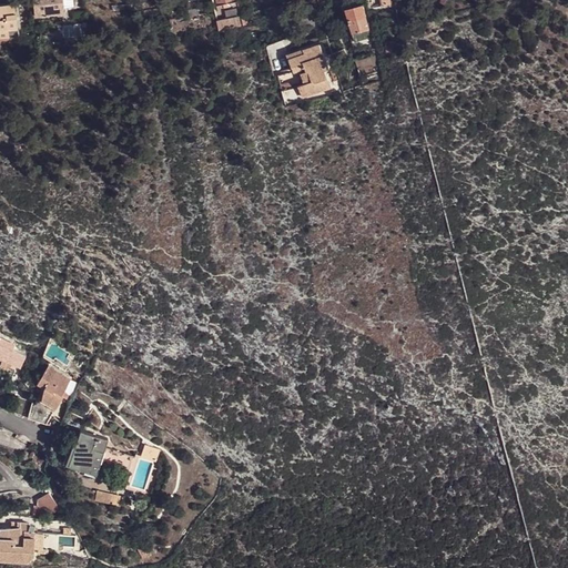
[(63,13),(62,0),(32,0),(34,17),(63,13)]
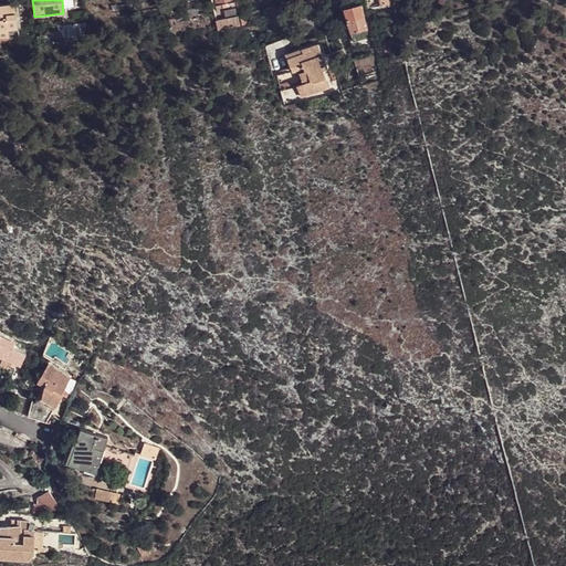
[(380,0),(384,10),(394,7),(391,0),(380,0)]
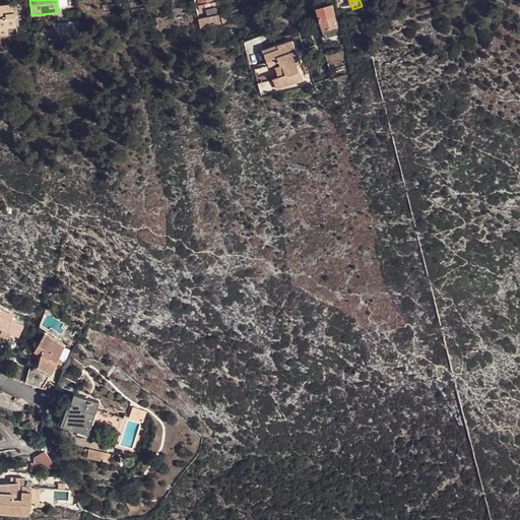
[(0,4),(0,28),(21,26),(16,2),(0,4)]
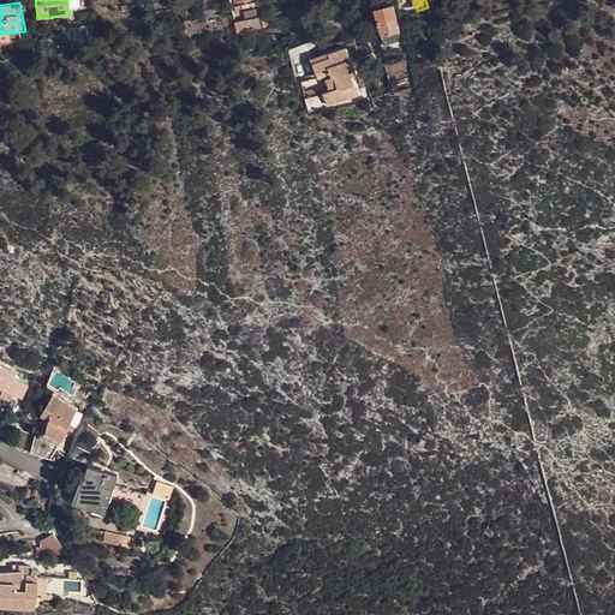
[(395,7),(378,11),(384,39),(402,35),(395,7)]
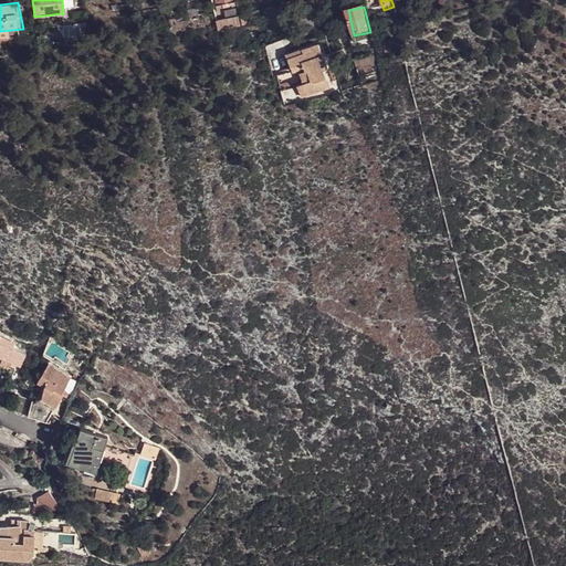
[(190,11),(192,20),(202,18),(200,9),(190,11)]
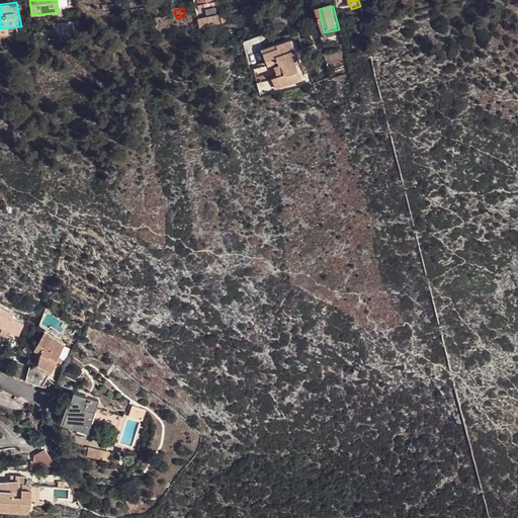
[(0,28),(0,35),(21,33),(21,26),(0,28)]
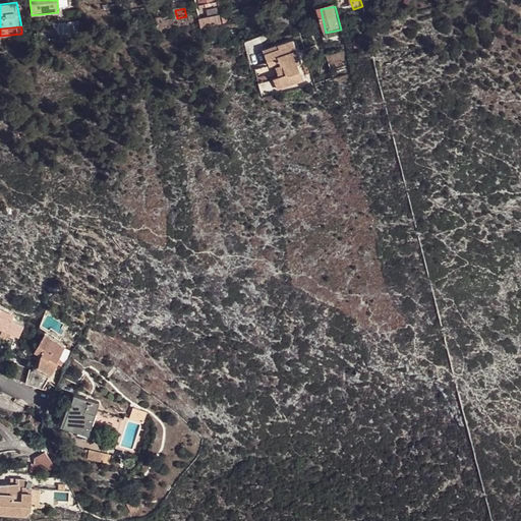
[(341,30),(326,33),(327,40),(342,36),(341,30)]
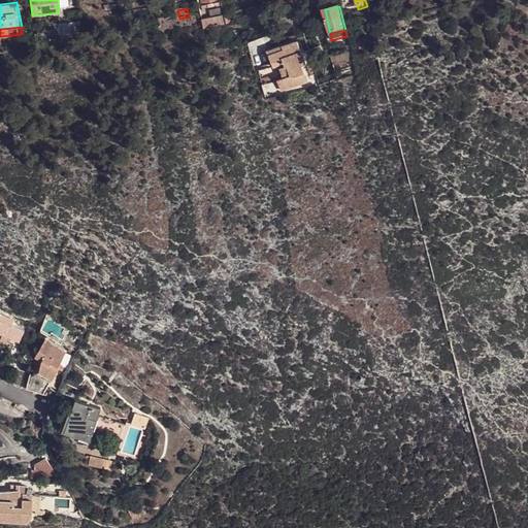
[(371,41),(368,40),(360,41),(362,51),(370,50),(371,41)]
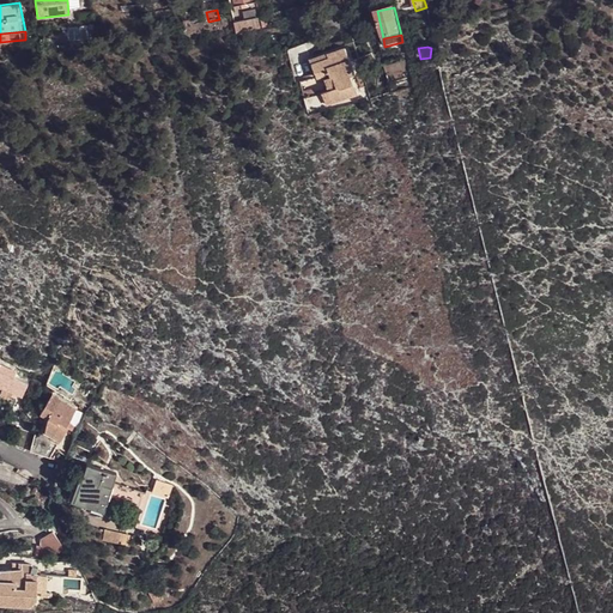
[(345,48),(310,59),(317,80),(323,78),(325,80),(331,78),(328,68),(350,60),(345,48)]
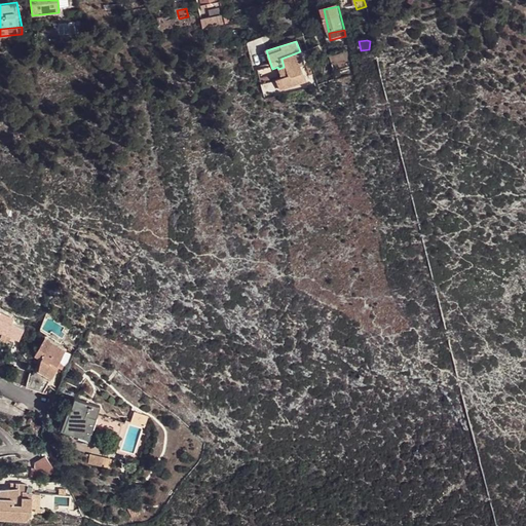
[(284,67),(278,69),(283,79),(276,81),(280,91),(307,82),(301,66),(304,65),(300,51),(282,59),(284,67)]
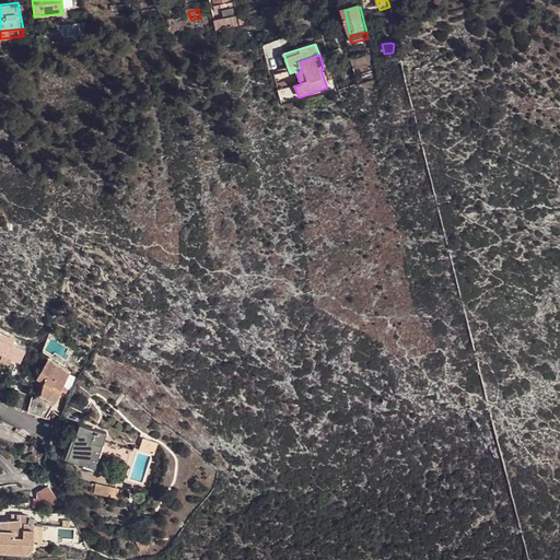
[(353,61),(356,70),(368,68),(369,70),(374,69),(372,58),(353,61)]
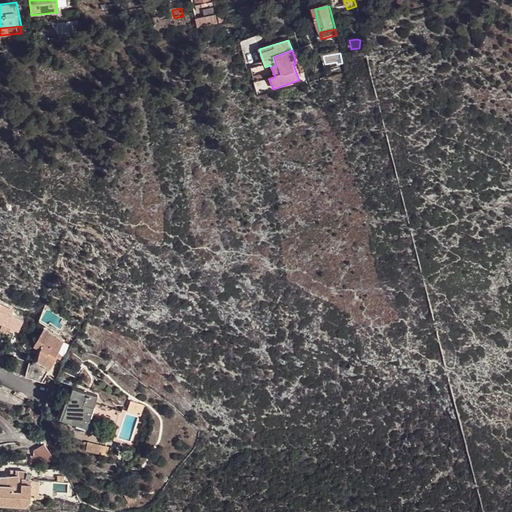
[(11,310),(0,304),(0,320),(9,325),(12,327),(20,331),(25,321),(9,313),(11,310)]
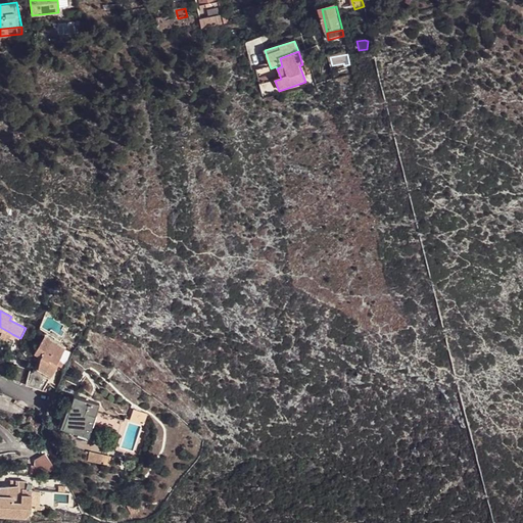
[(9,332),(0,327),(0,336),(9,341),(12,334),(9,332)]
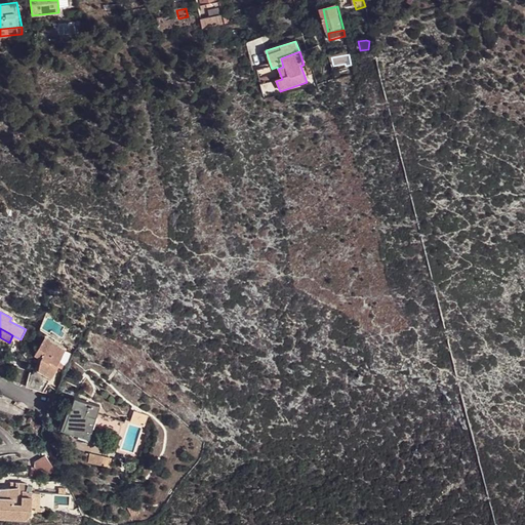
[(68,353),(64,350),(46,339),(41,349),(37,355),(42,358),(39,371),(54,380),(62,368),(61,367),(58,366),(61,362),(63,363),(68,353)]
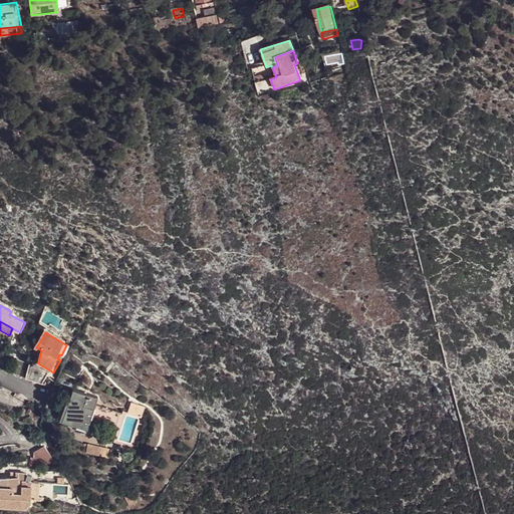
[(13,374),(26,379),(30,364),(18,360),(13,374)]
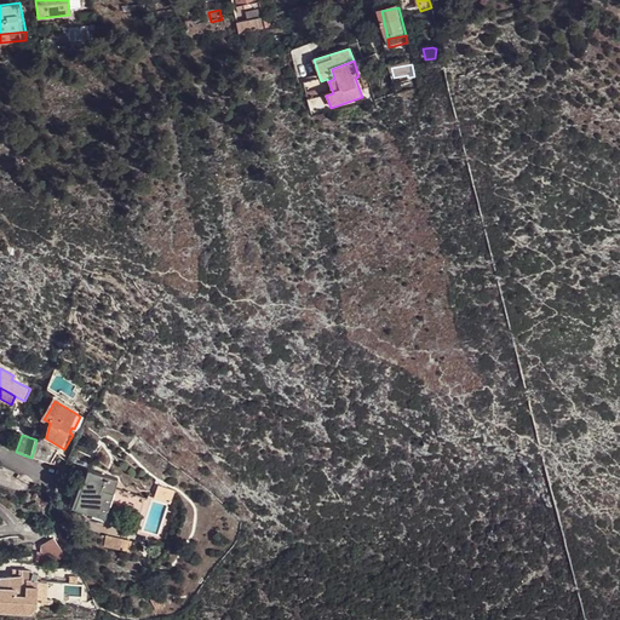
[(53,443),(38,437),(36,440),(32,458),(49,463),(53,465),(64,449),(53,443)]
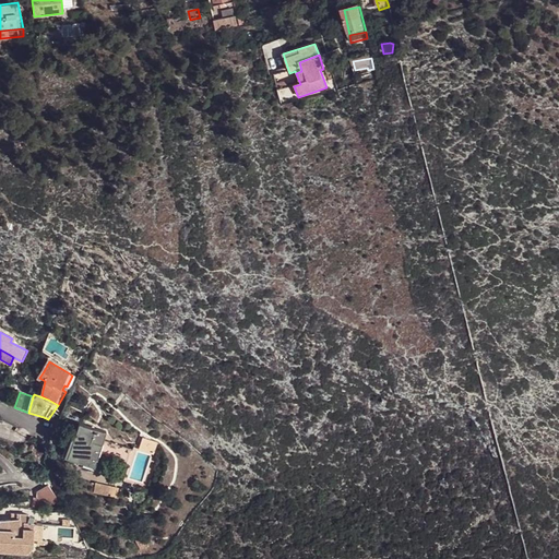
[(81,424),(75,440),(71,453),(70,453),(97,463),(107,435),(81,424)]
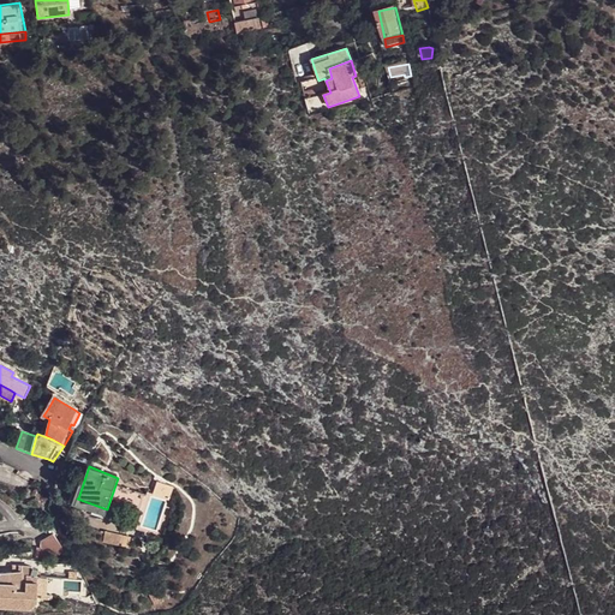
[(78,499),(83,484),(60,476),(54,490),(78,499)]
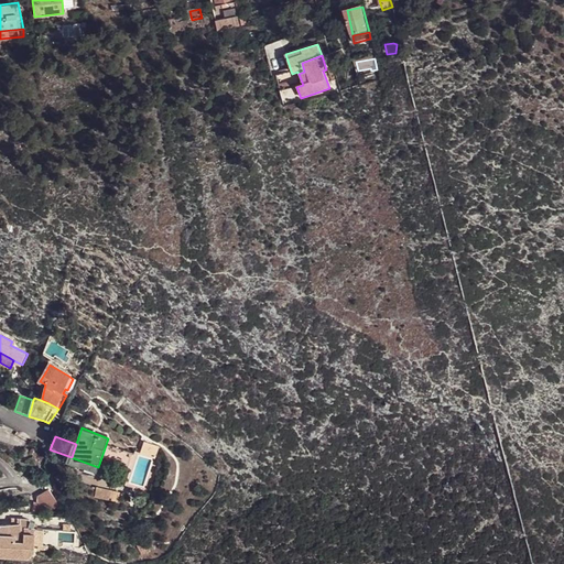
[(132,455),(106,446),(101,459),(128,469),(132,455)]
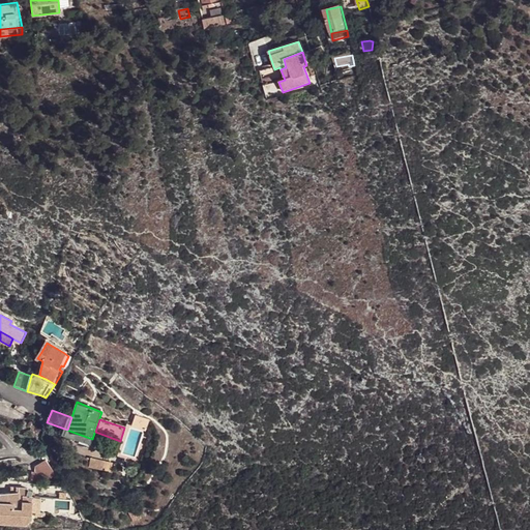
[(90,444),(92,439),(66,430),(64,435),(90,444)]
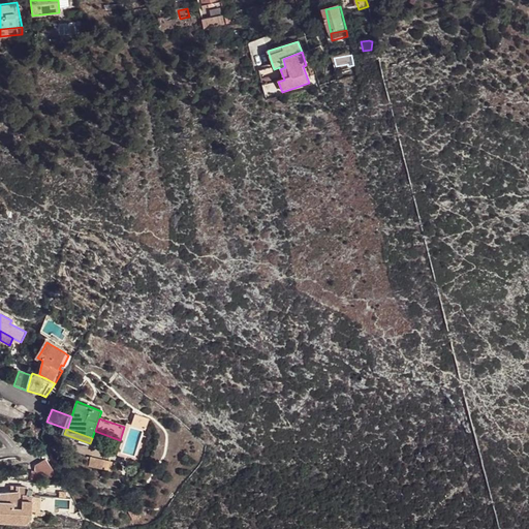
[(130,430),(127,429),(122,441),(126,442),(130,430)]
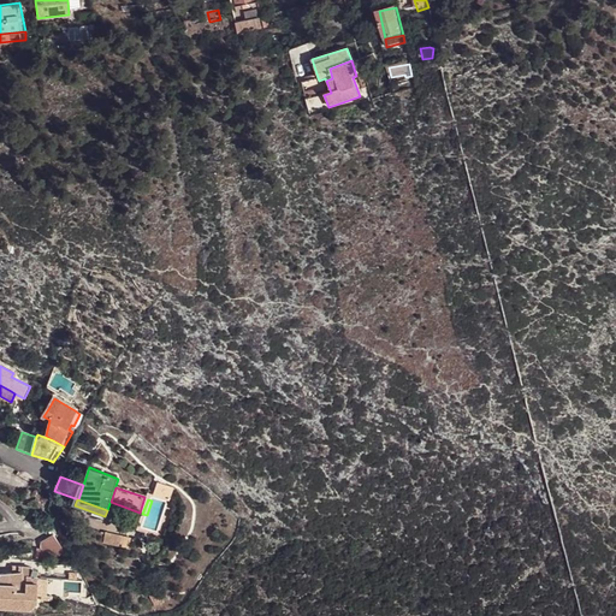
[(126,549),(130,537),(107,531),(105,544),(126,549)]
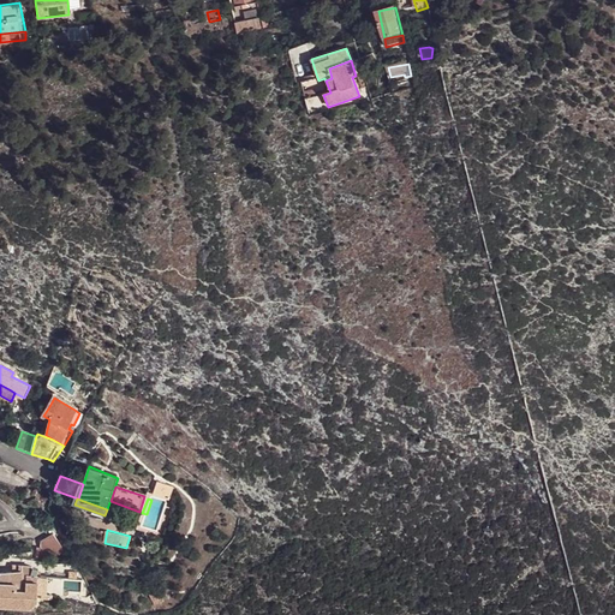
[(39,543),(48,559),(64,549),(54,533),(39,543)]
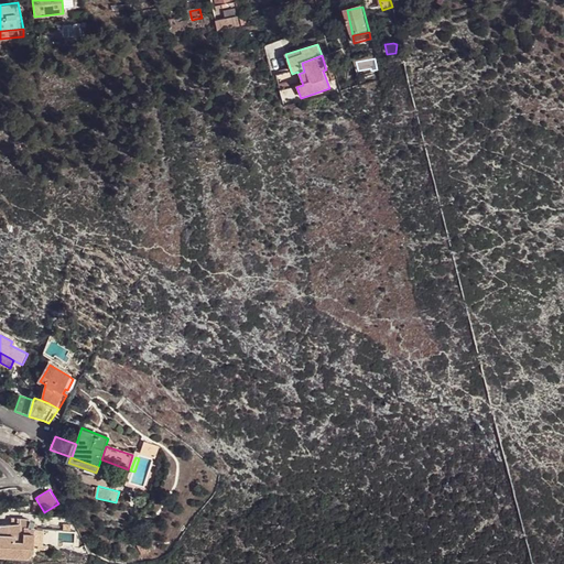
[(19,518),(19,523),(22,522),(22,527),(31,527),(31,519),(19,518)]
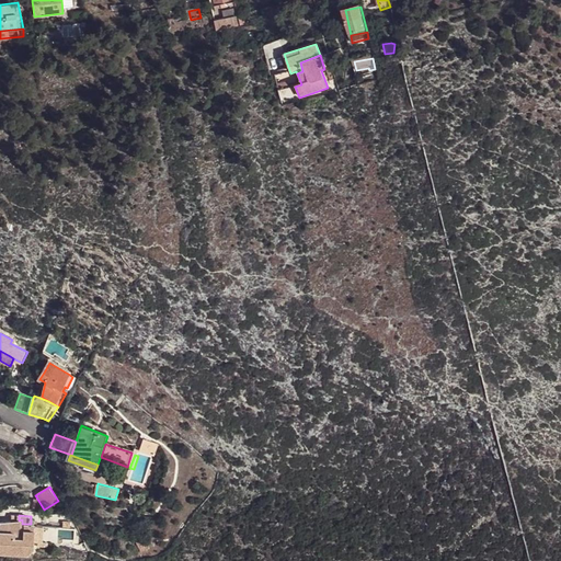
[(0,531),(0,551),(20,553),(20,548),(22,548),(26,553),(27,554),(35,549),(36,525),(31,524),(22,524),(22,519),(19,521),(1,522),(0,531)]
